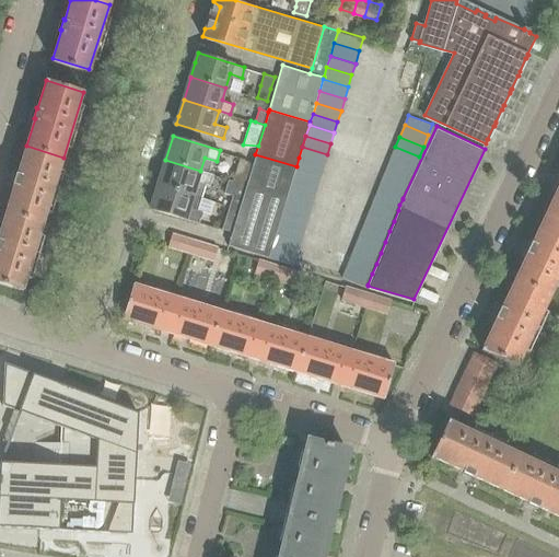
[(63,158),(26,146),(18,173),(16,173),(13,184),(14,184),(7,211),(44,222),(63,158)]
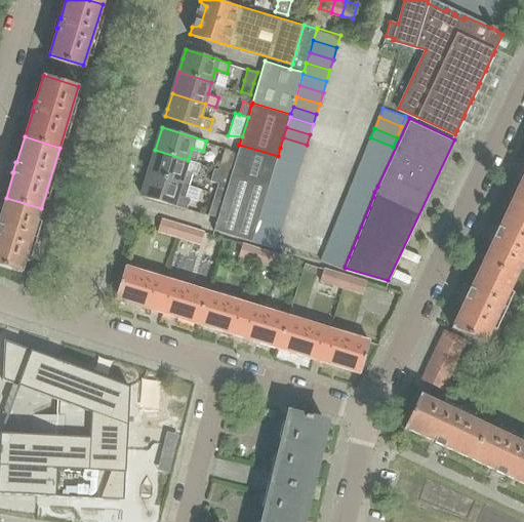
[(304,155),(307,145),(283,137),(280,148),(304,155)]
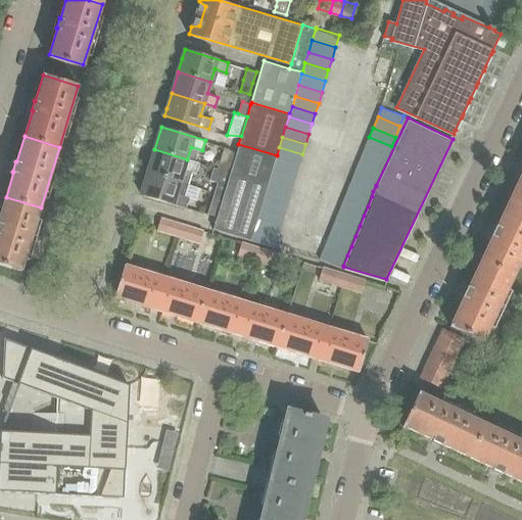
[(369,137),(365,147),(387,156),(391,146),(369,137)]
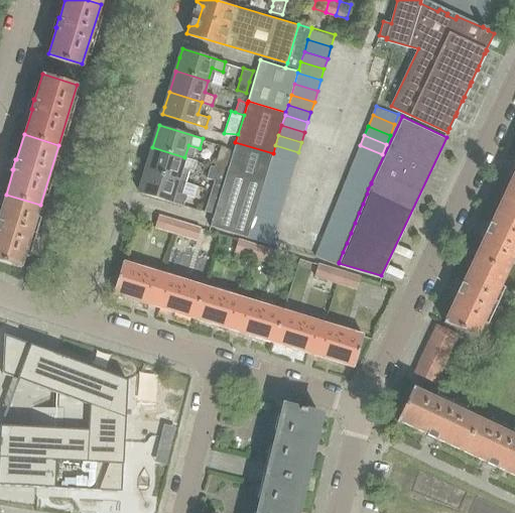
[(265,180),(266,175),(269,165),(272,155),(273,153),(235,142),(233,151),(227,169),(265,180)]
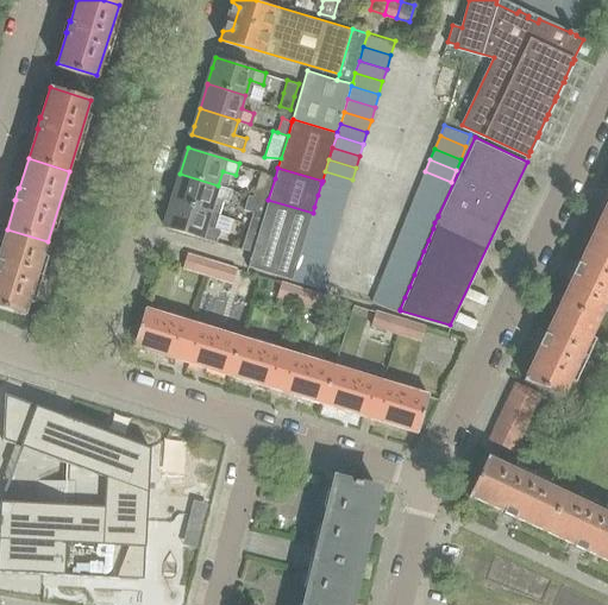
[(261,170),(254,196),(268,200),(275,178),(269,172),(261,170)]
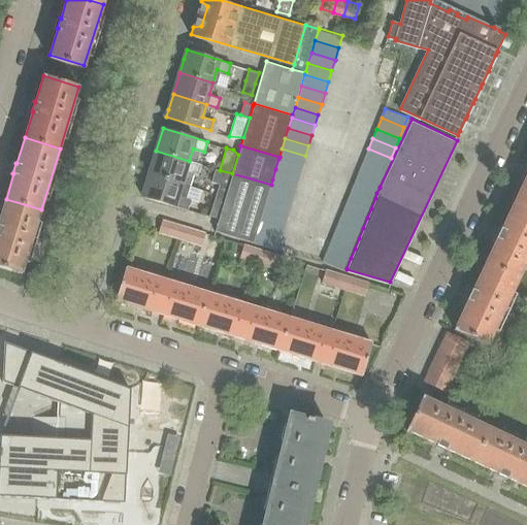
[(302,166),(305,156),(282,149),(280,157),(278,159),(302,166)]
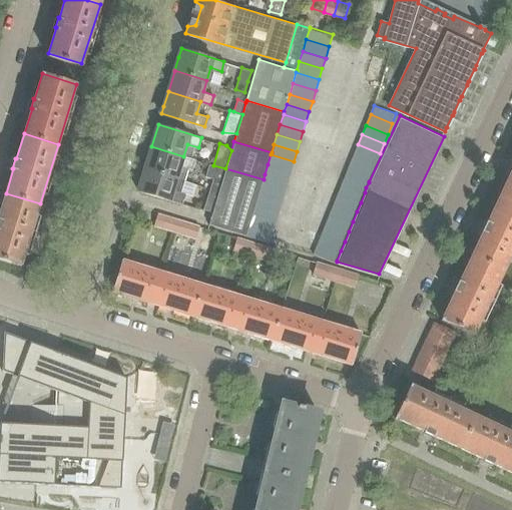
[(358,144),(355,154),(376,163),(380,153),(358,144)]
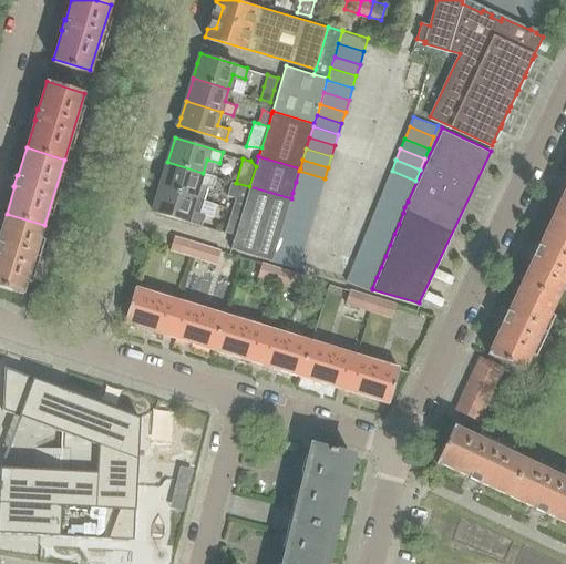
[(203,173),(167,162),(161,184),(158,183),(158,184),(196,196),(204,198),(208,185),(212,186),(215,176),(203,173)]
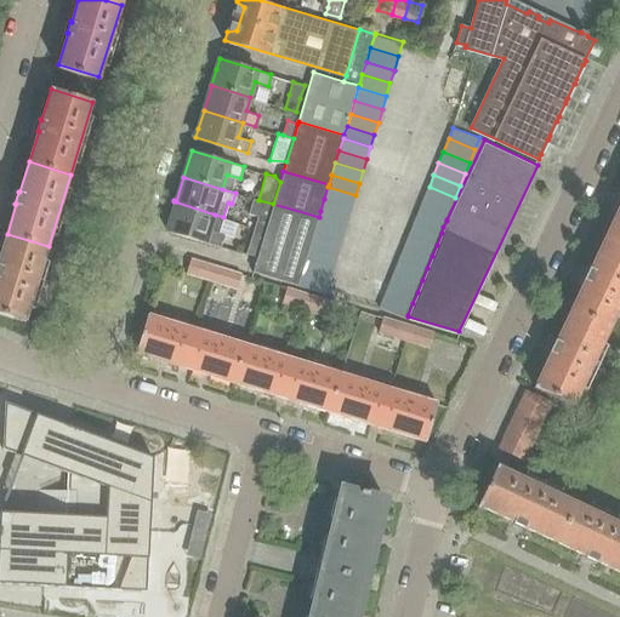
[(324,199),(352,207),(356,195),(328,187),(324,199)]
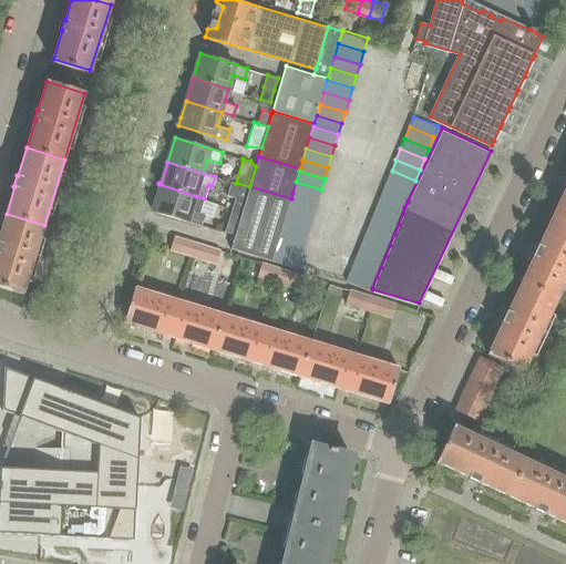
[(392,171),(388,182),(411,192),(415,181),(392,171)]
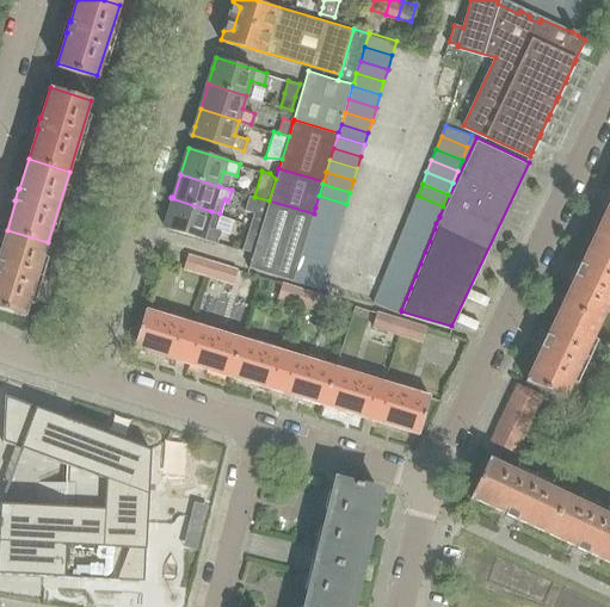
[(245,209),(254,211),(264,215),(269,200),(254,197),(250,196),(245,209)]
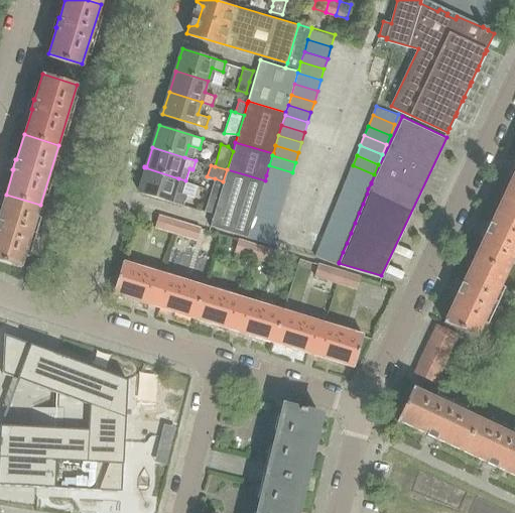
[(289,182),(292,172),(269,165),(266,175),(289,182)]
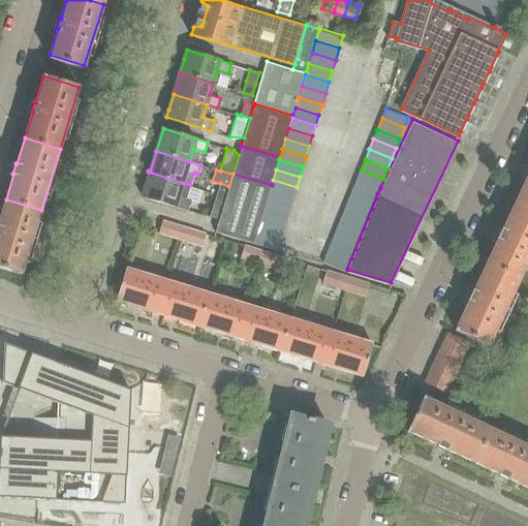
[(362,169),(358,179),(380,188),(380,187),(383,179),(362,169)]
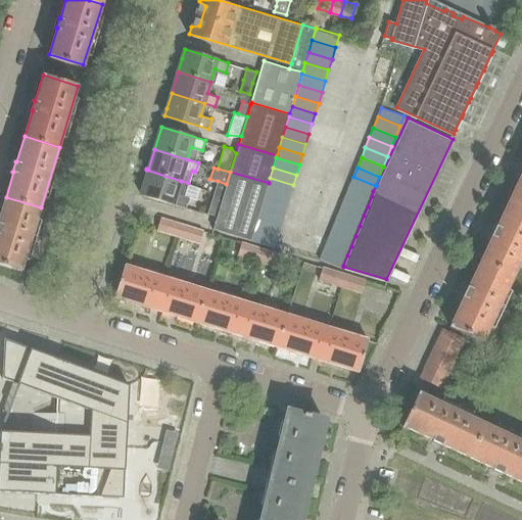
[(146,171),(148,172),(141,193),(185,206),(188,196),(185,195),(188,183),(181,181),(146,170),(146,171)]
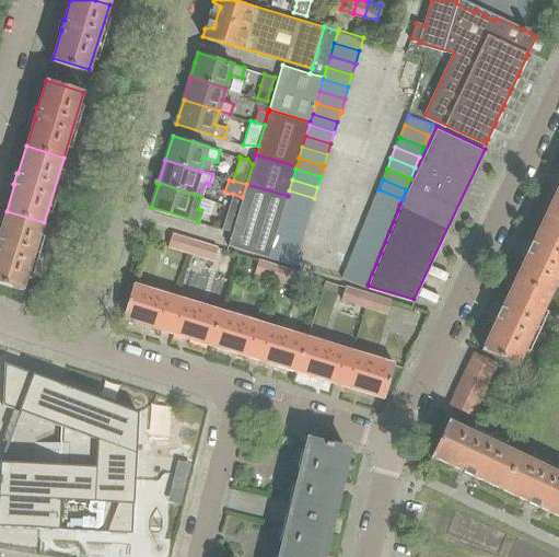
[(269,256),(272,245),(276,234),(279,223),(282,212),(286,200),(288,196),(246,184),(242,197),(232,230),(228,244),(269,256)]
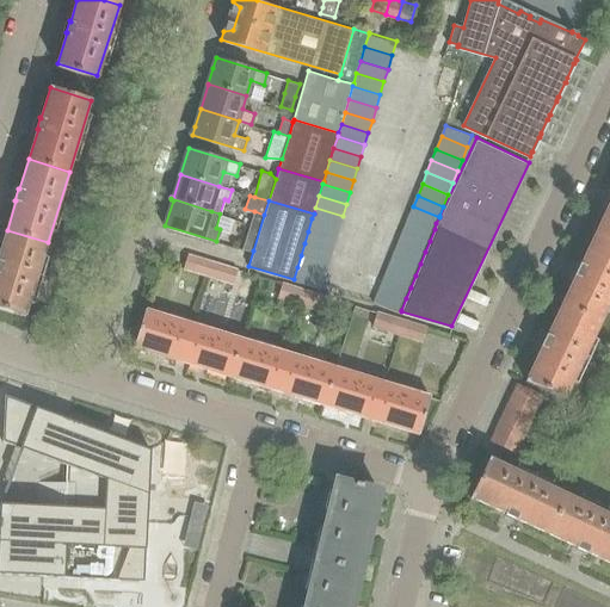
[(609,200),(608,204),(609,205),(595,236),(609,243),(609,200)]
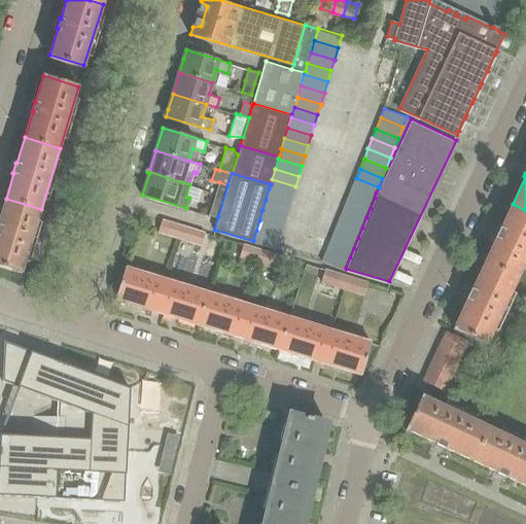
[(356,178),(352,188),(375,198),(376,193),(379,187),(356,178)]
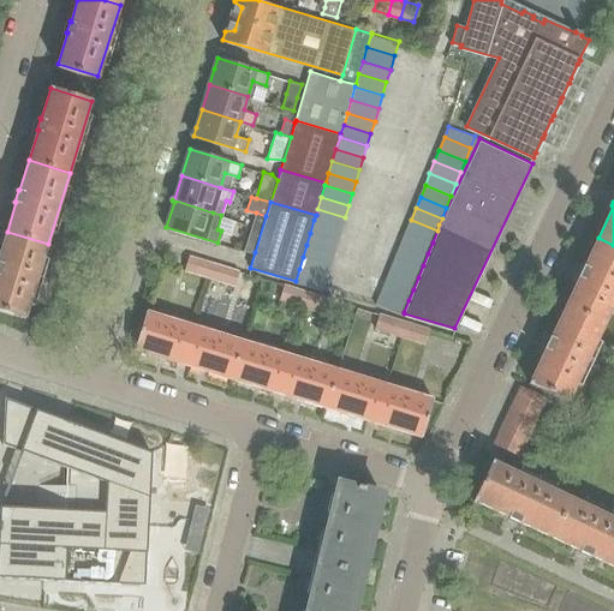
[(341,228),(345,217),(317,209),(316,215),(314,220),(341,228)]
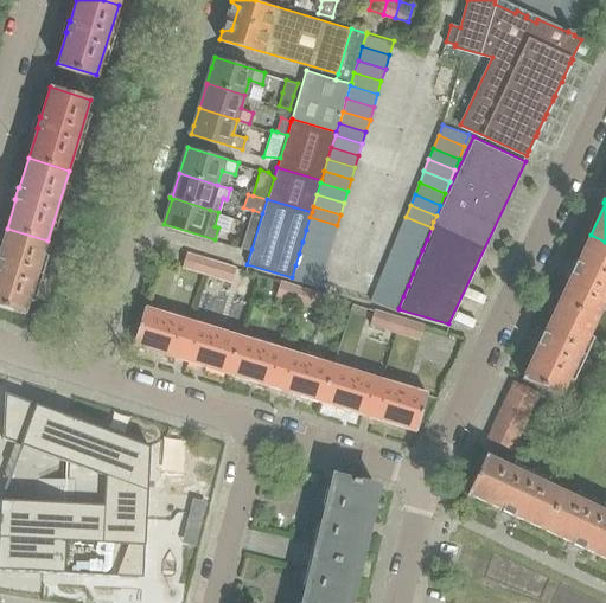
[(262,213),(253,210),(242,247),(252,249),(262,213)]
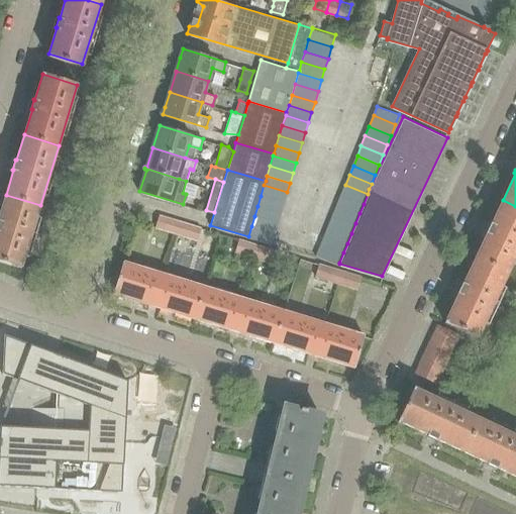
[(284,203),(287,192),(264,185),(261,196),(284,203)]
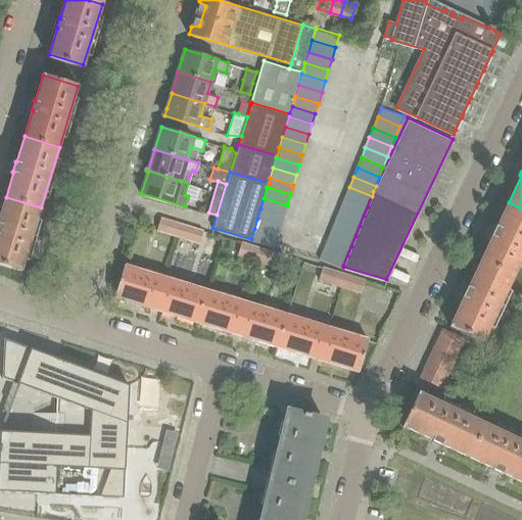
[(349,187),(345,196),(368,206),(372,196),(349,187)]
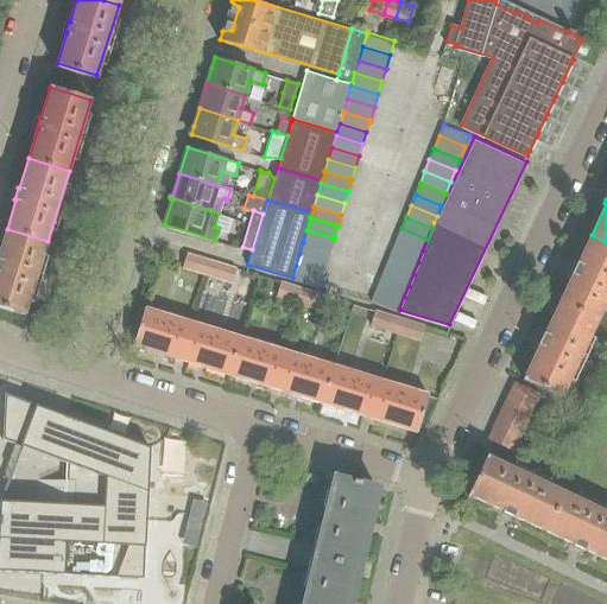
[(402,228),(397,240),(423,250),(428,240),(402,228)]
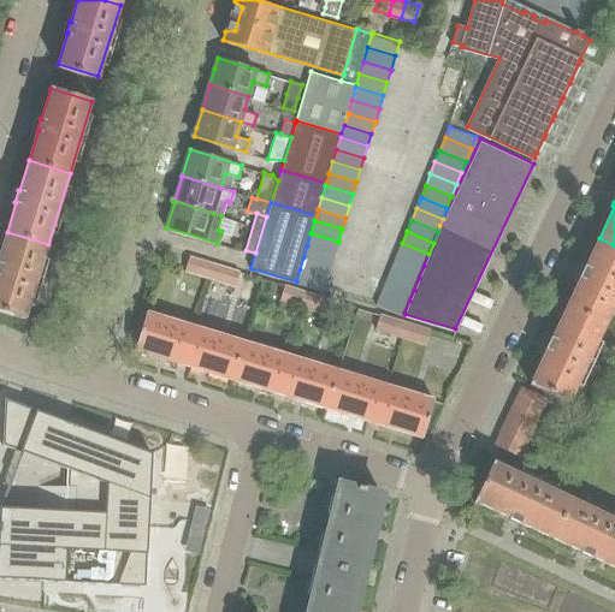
[(48,244),(7,232),(0,255),(0,308),(27,316),(48,244)]
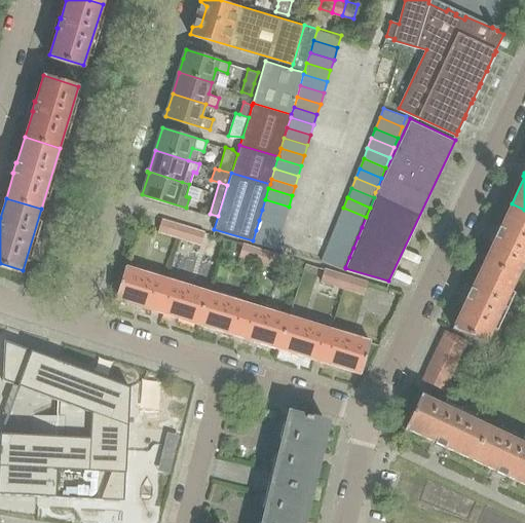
[(286,217),(289,207),(265,199),(262,210),(286,217)]
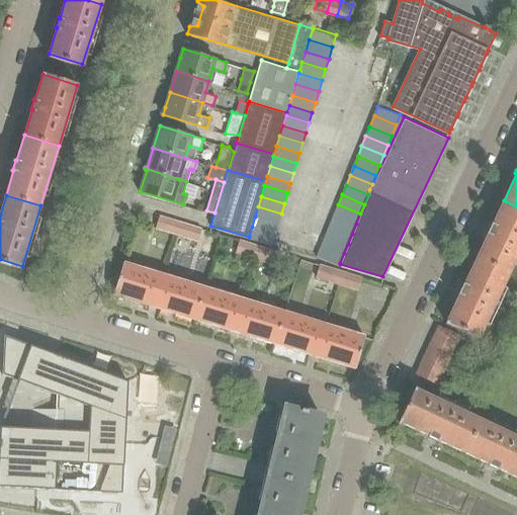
[(516,206),(504,200),(493,223),(492,223),(487,233),(488,234),(476,261),(507,276),(516,254),(516,206)]
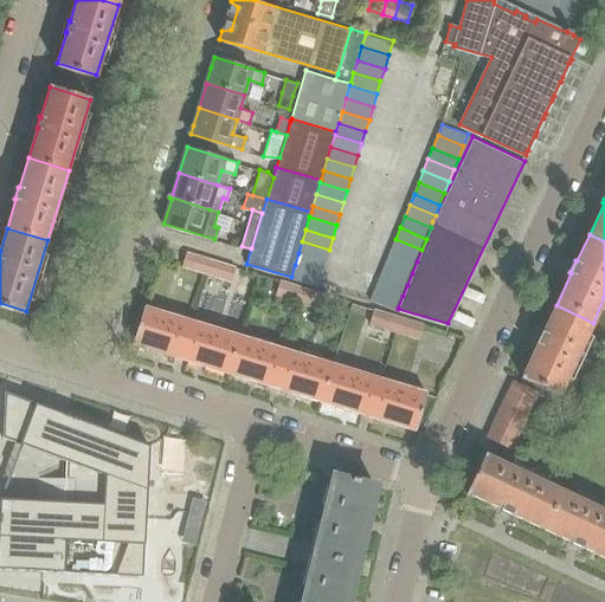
[(396,239),(391,251),(417,261),(422,250),(396,239)]
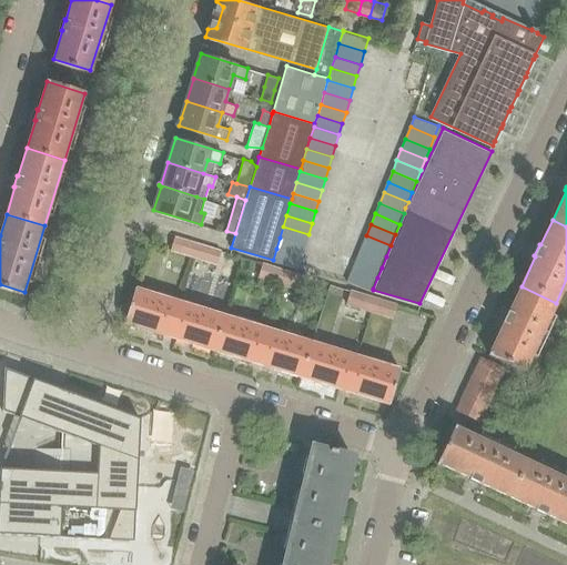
[(305,245),(309,234),(283,226),(280,238),(305,245)]
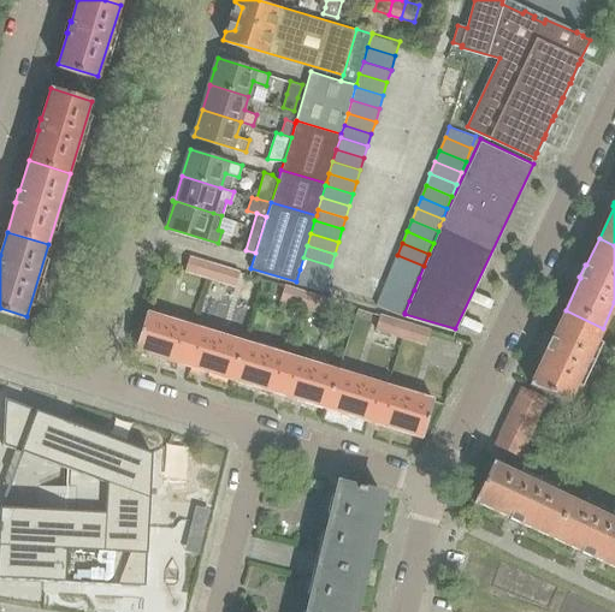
[(199,273),(202,259),(190,255),(185,268),(199,273)]
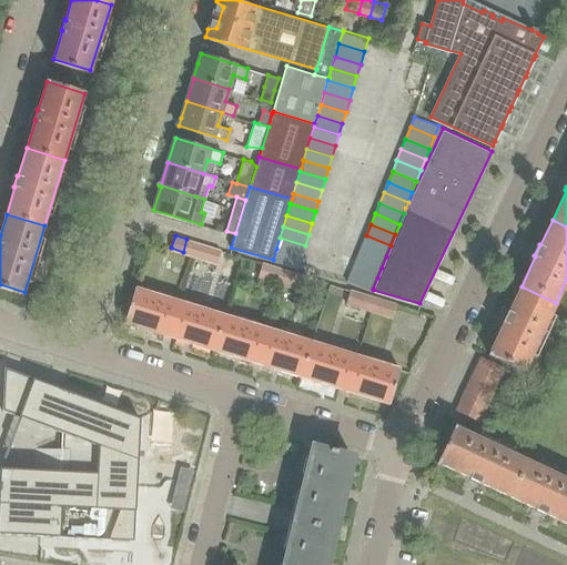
[(366,235),(362,246),(386,256),(391,245),(366,235)]
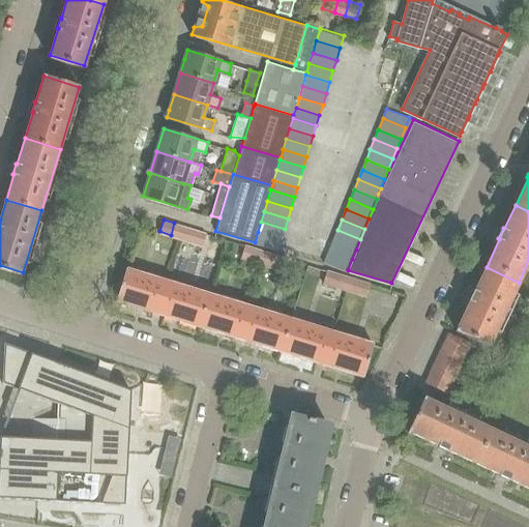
[(282,239),(285,229),(261,222),(258,232),(282,239)]
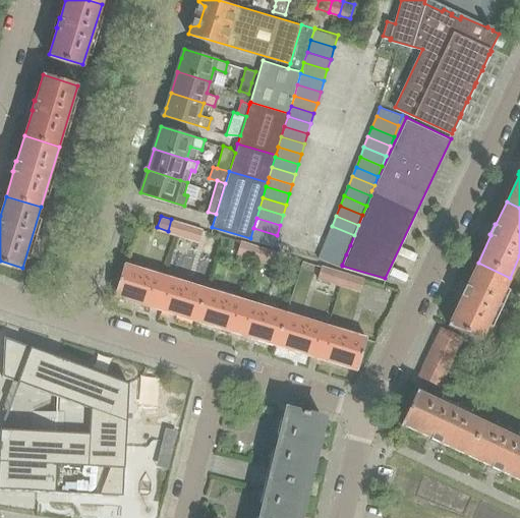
[(171,219),(168,231),(178,234),(182,222),(171,219)]
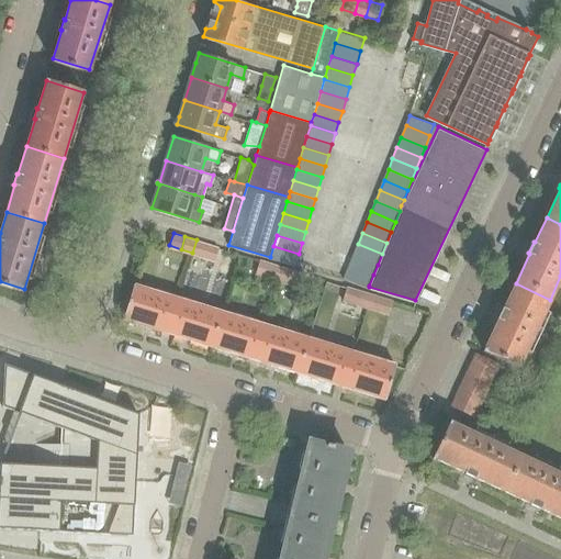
[(197,239),(192,253),(204,256),(208,244),(197,239)]
